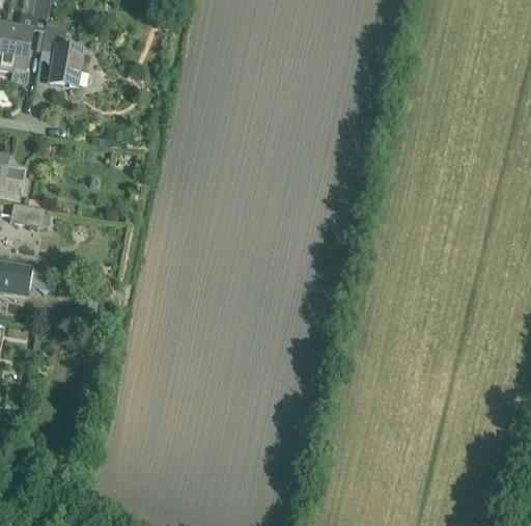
[(46,31),(47,25),(50,0),(35,0),(33,15),(21,12),(19,25),(6,23),(0,56),(0,66),(15,70),(15,66),(26,68),(33,29),(46,31)]
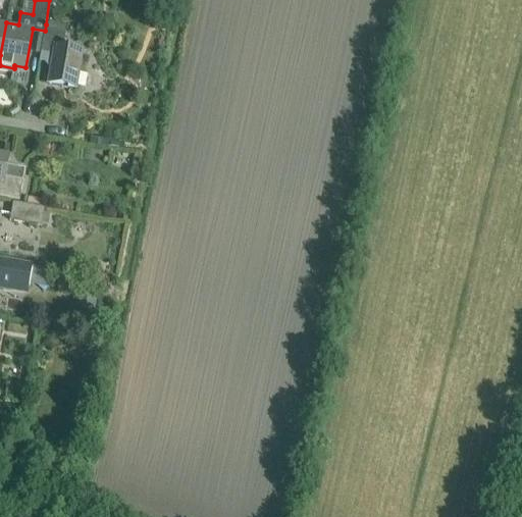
[(153,9),(149,16),(154,23),(162,22),(165,15),(161,8),(153,9)]
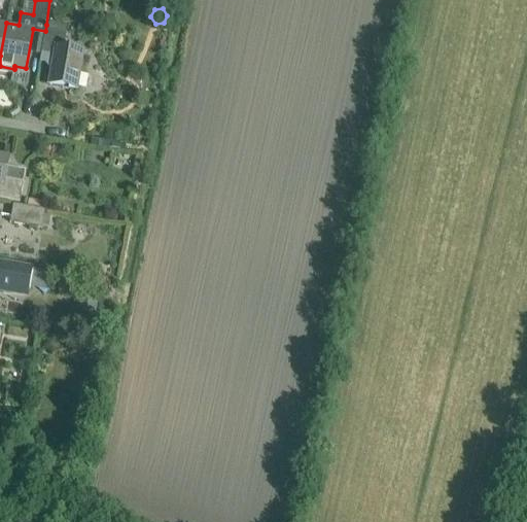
[(67,29),(46,25),(45,31),(41,50),(54,53),(49,79),(77,84),(83,48),(64,45),(67,29)]
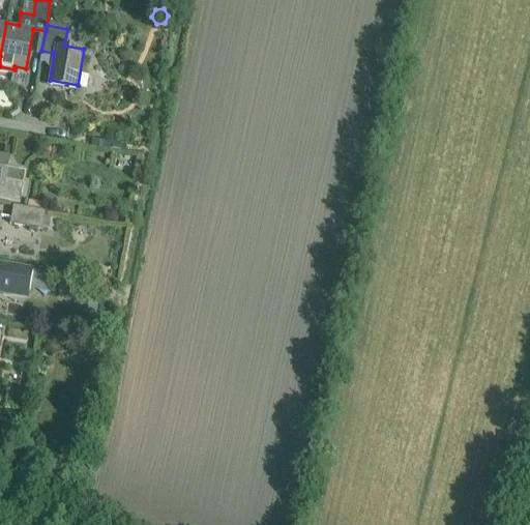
[(92,142),(111,145),(112,139),(93,136),(92,142)]
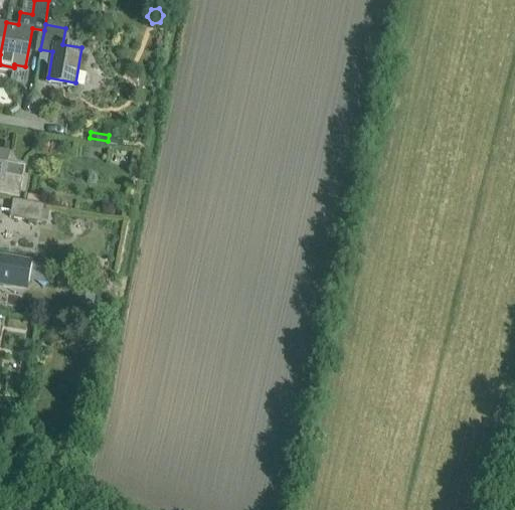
[(9,150),(0,148),(0,189),(19,193),(24,164),(7,161),(9,150)]
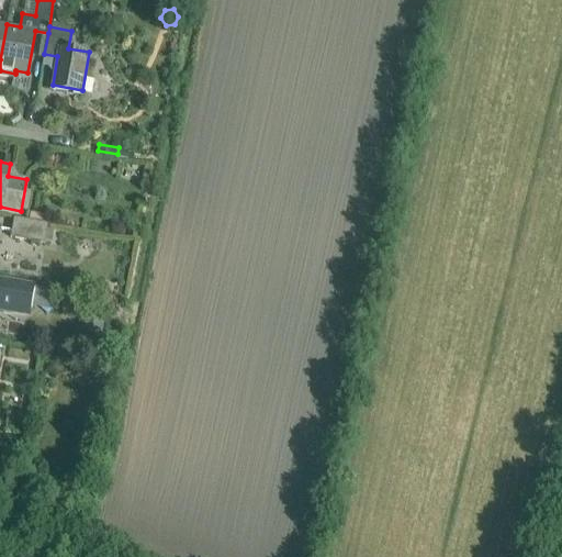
[(45,240),(48,220),(14,213),(11,234),(45,240)]
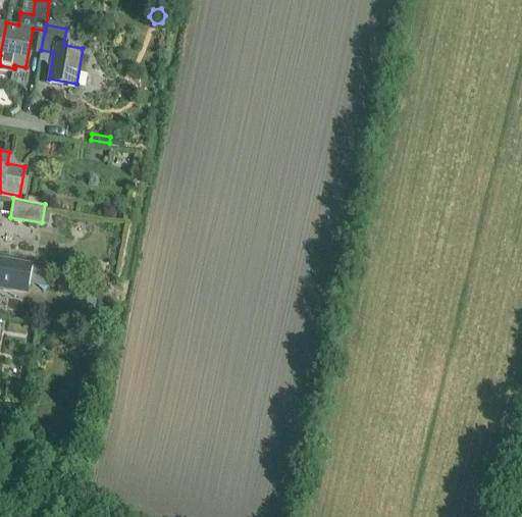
[(34,260),(20,258),(0,254),(0,286),(29,291),(34,260)]
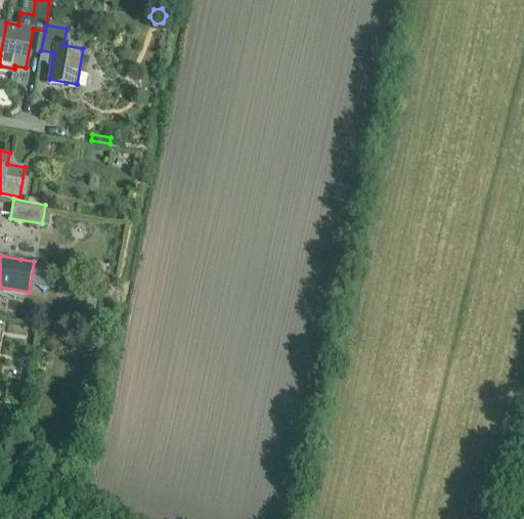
[(49,286),(52,269),(40,267),(37,284),(49,286)]
